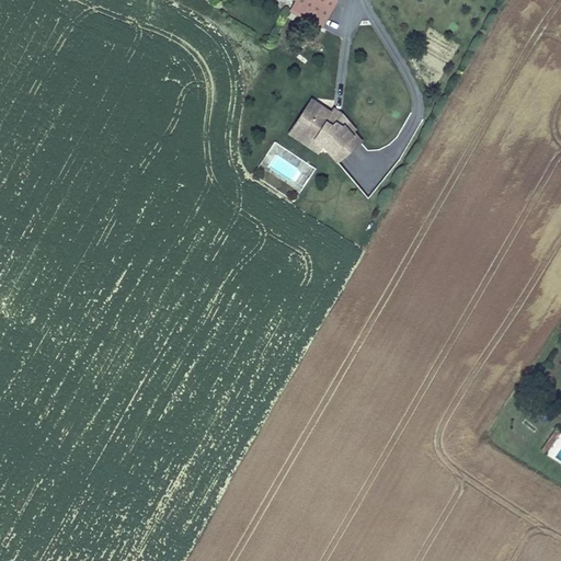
[(296,0),(295,1),(289,13),(320,30),(334,0),(296,0)]
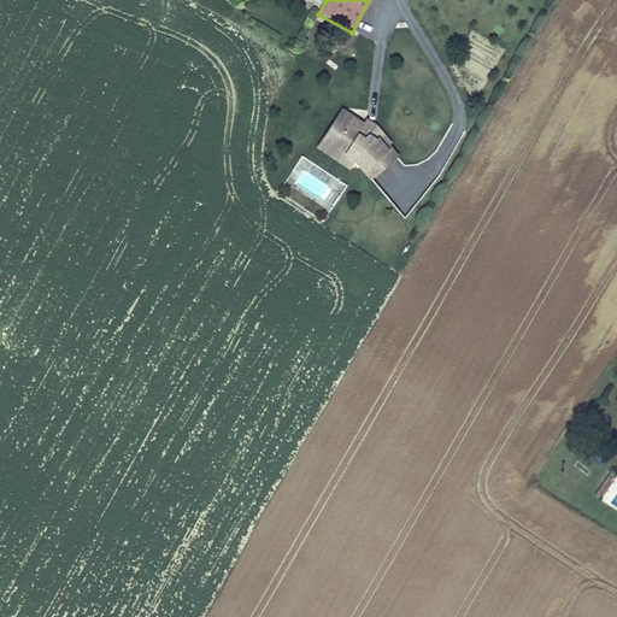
[(342,131),(351,116),(341,111),(333,125),(342,131)]
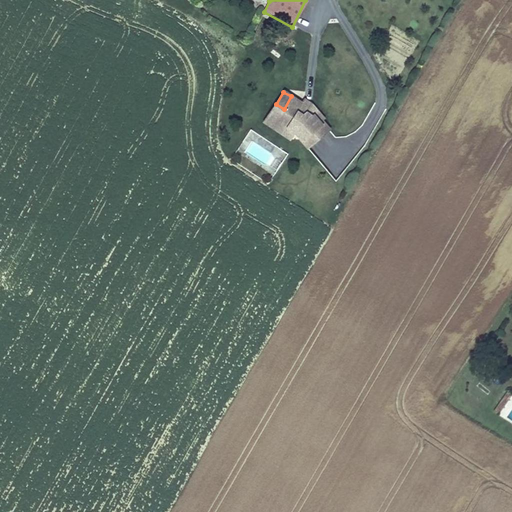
[(278,122),(284,109),(276,104),(269,117),(278,122)]
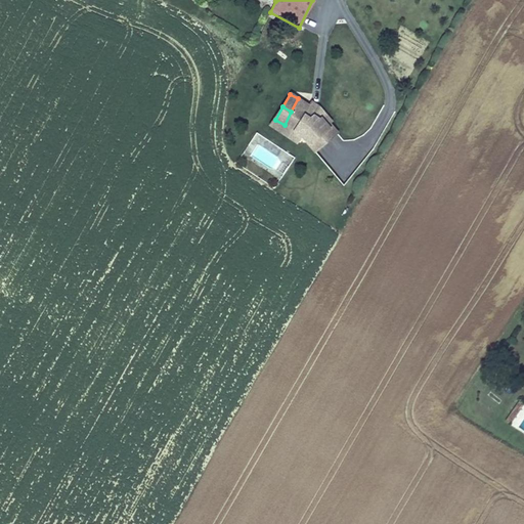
[(280,132),(285,125),(275,120),(271,127),(280,132)]
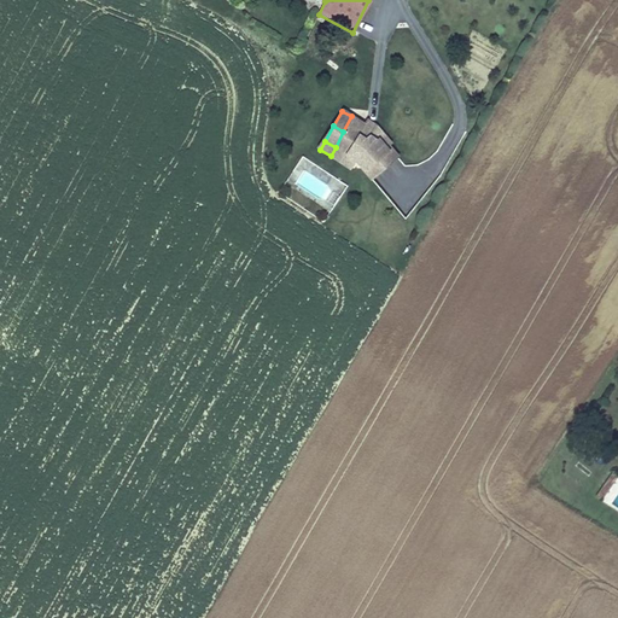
[(605,505),(617,485),(612,482),(599,501),(605,505)]
